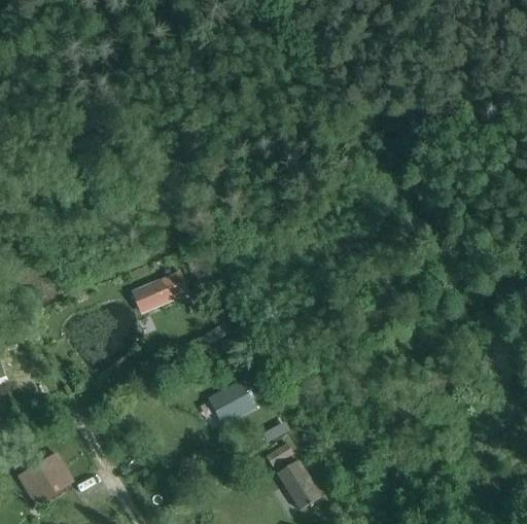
[(175,272),(131,290),(140,313),(185,293),(175,272)]
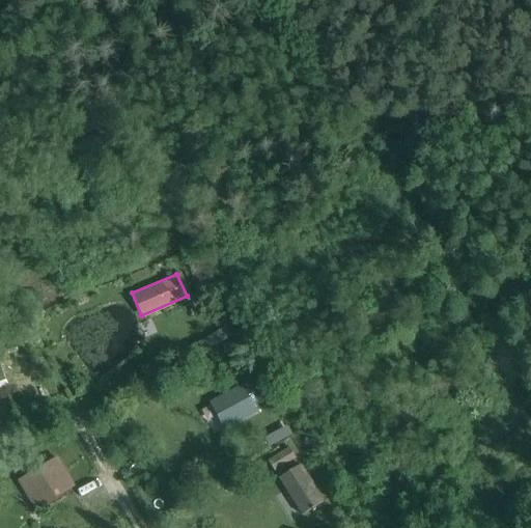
[(226,324),(210,333),(216,344),(232,335),(226,324)]
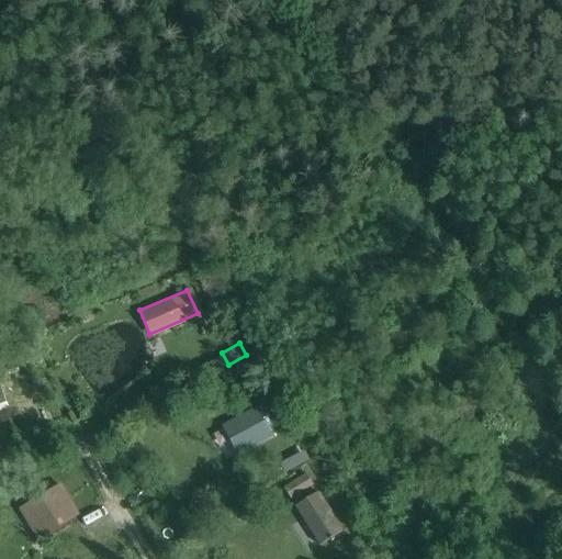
[(257,405),(223,424),(238,454),(272,435),(257,405)]
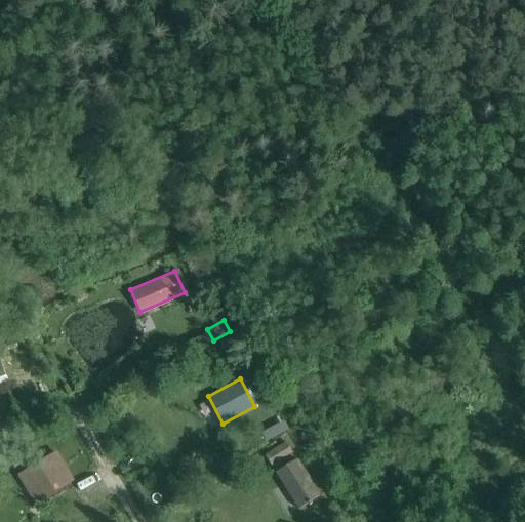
[(285,440),(265,454),(272,465),(292,450),(285,440)]
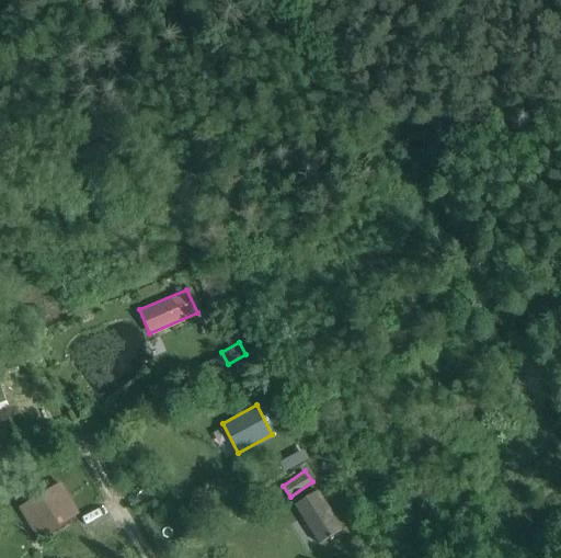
[(59,480),(19,504),(37,537),(79,512),(59,480)]
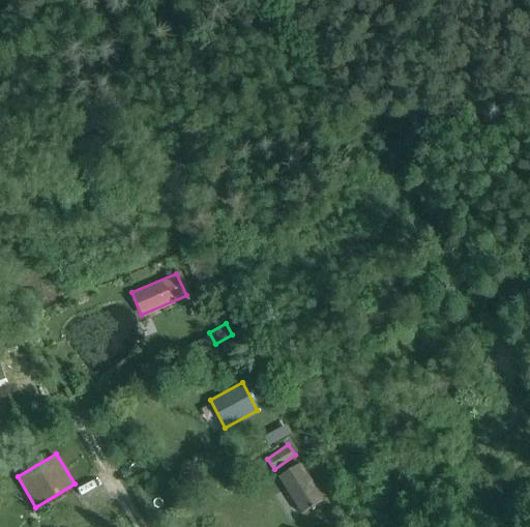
[(277,476),(300,513),(323,499),(300,462),(277,476)]
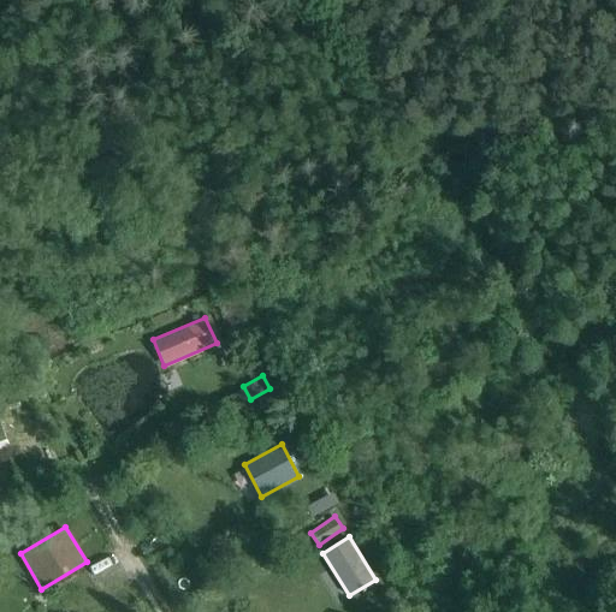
All buildings are outlined.
